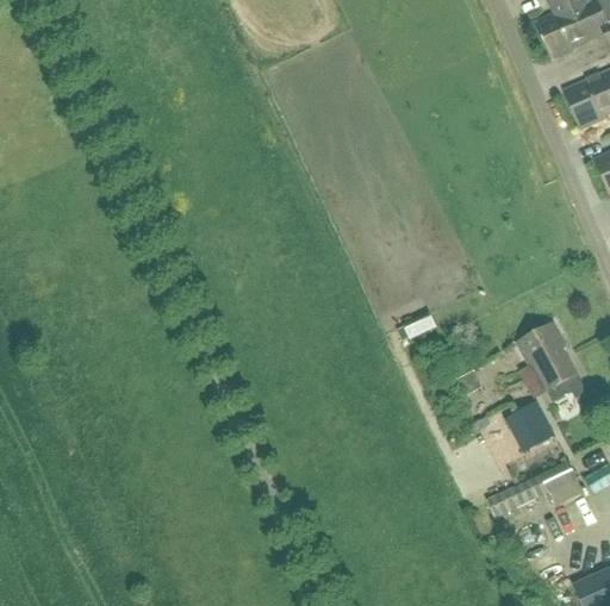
[(596,0),(551,0),(555,11),(534,20),(552,58),(574,49),(573,47),(586,41),(605,32),(609,43),(609,0),(596,0)]
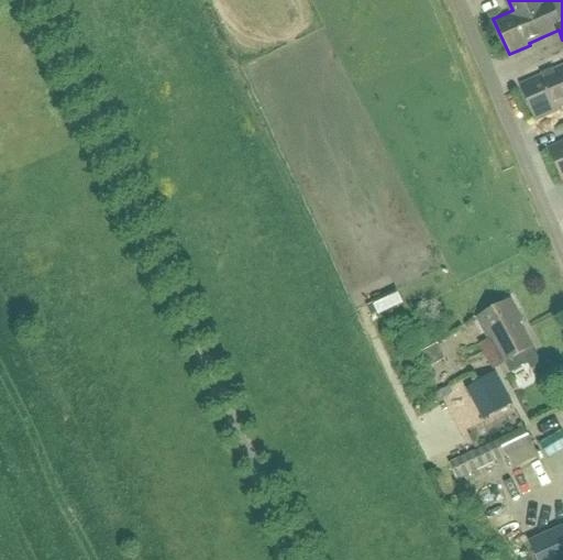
[(562,66),(541,76),(541,74),(521,83),(537,118),(556,109),(556,107),(562,103),(562,66)]
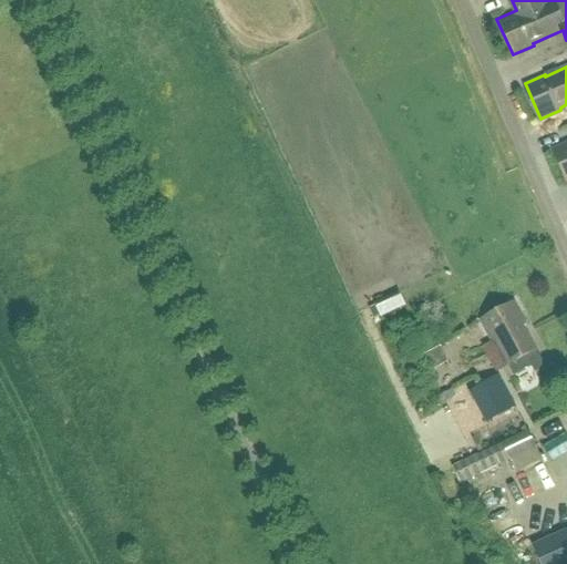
[(566,141),(552,147),(566,181),(566,141)]
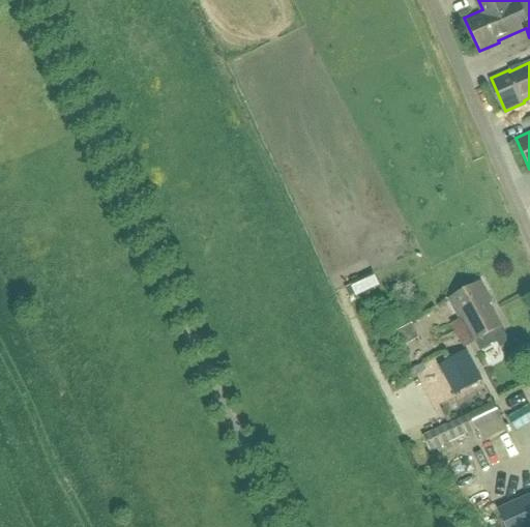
[(474,341),(470,343),(475,351),(496,340),(499,346),(508,341),(501,326),(489,302),(492,300),(480,281),(447,298),(459,319),(462,317),(474,341)]
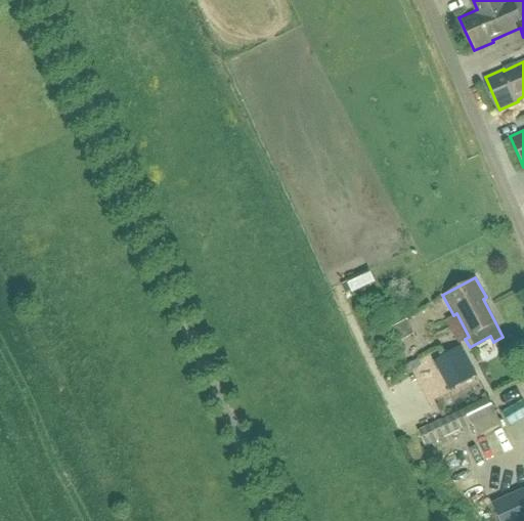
[(477,374),(463,345),(448,352),(464,381),(477,374)]
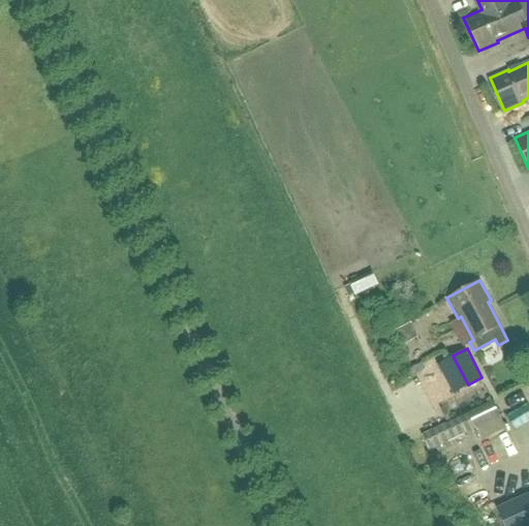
[(504,427),(492,401),(422,434),(429,449),(476,427),(481,438),(504,427)]
